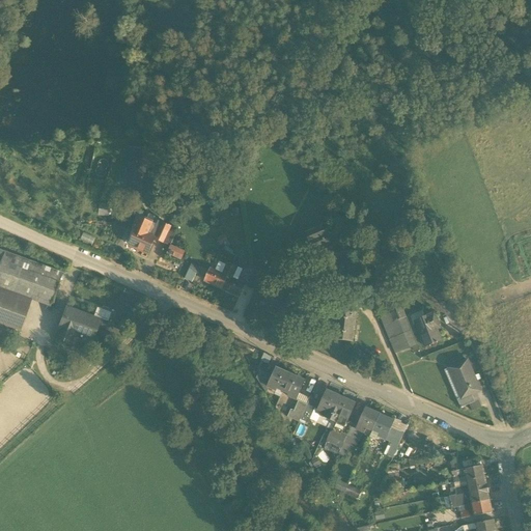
[(432,0),(437,11),(464,2),(463,0),(432,0)]
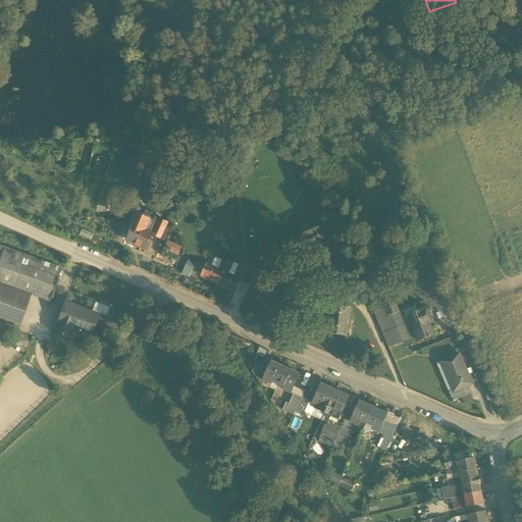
[(126,179),(134,179),(134,176),(144,176),(144,147),(126,147),(126,179)]
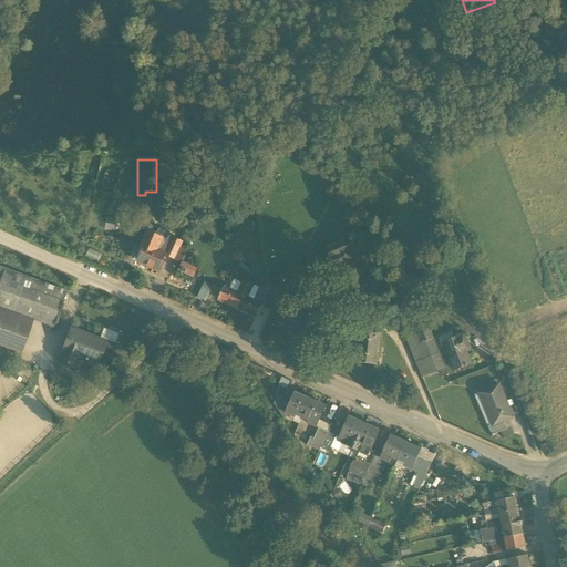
[(104,229),(114,230),(115,220),(105,219),(104,229)]
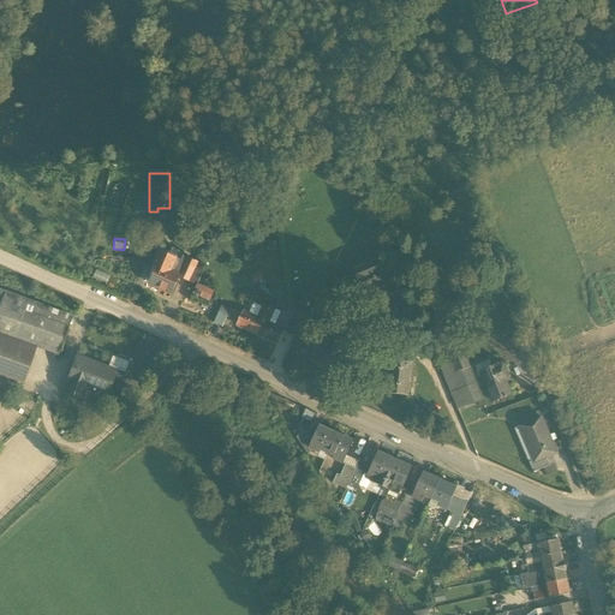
[(156,293),(169,299),(179,278),(180,276),(179,276),(171,272),(175,261),(177,260),(160,252),(155,266),(157,267),(150,284),(159,288),(156,293)]
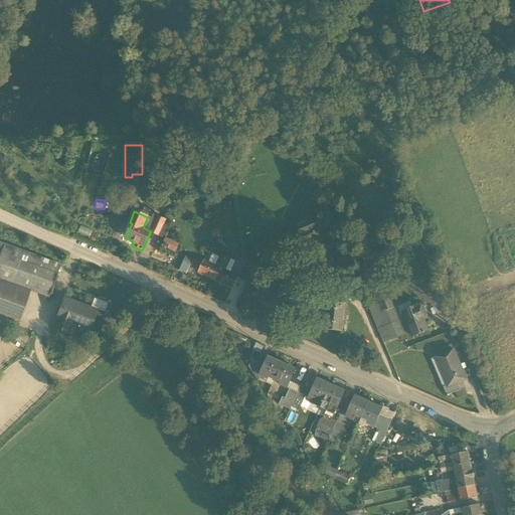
[(143,227),(150,231),(157,216),(153,214),(151,220),(147,218),(143,227)]
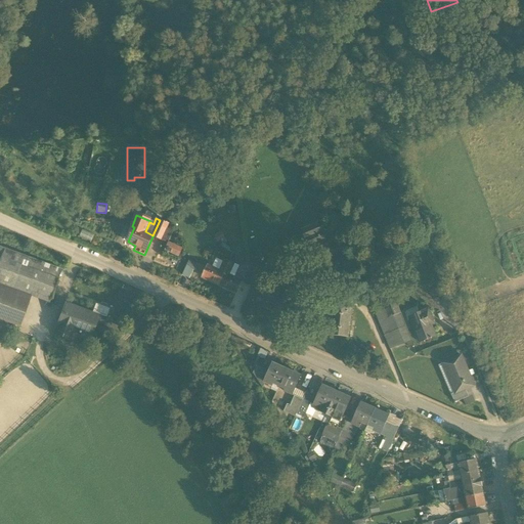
[(153,236),(168,243),(173,231),(167,228),(169,224),(160,220),(153,235),(154,235),(153,236)]
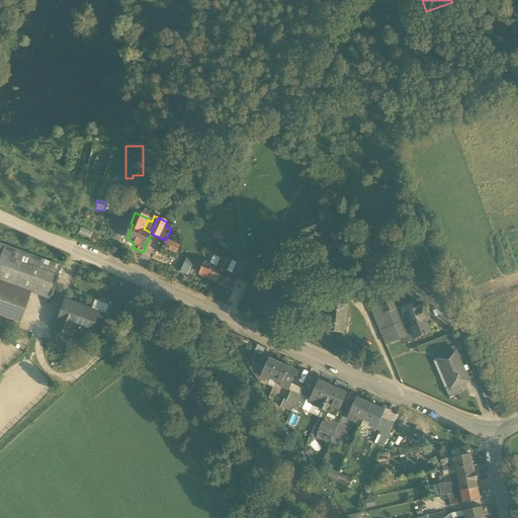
[(178,246),(166,240),(164,246),(176,251),(178,246)]
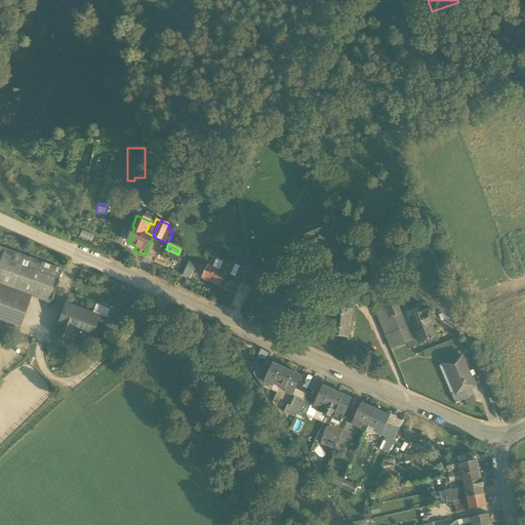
[(0,321),(9,324),(23,289),(31,292),(50,299),(62,271),(3,249),(0,257),(0,321)]
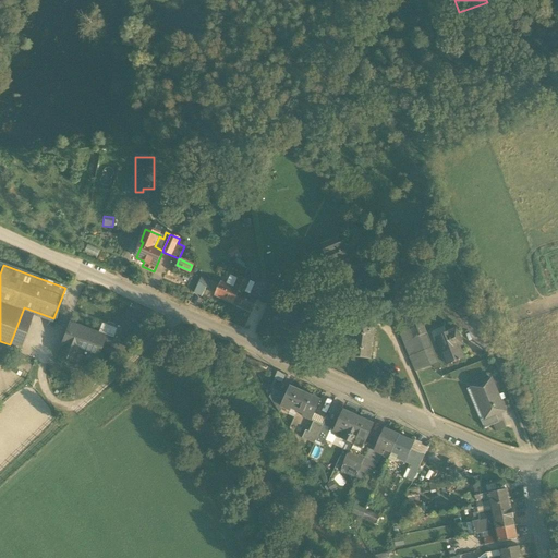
[(239,275),(233,286),(239,289),(244,277),(239,275)]
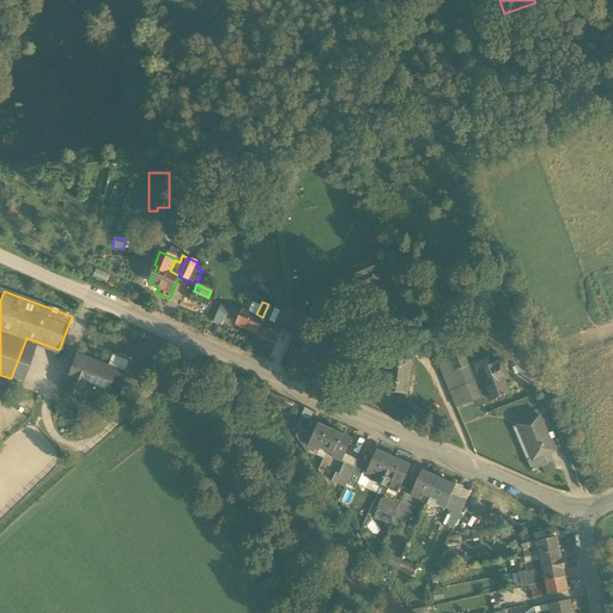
[(268,304),(262,317),(268,320),(274,307),(268,304)]
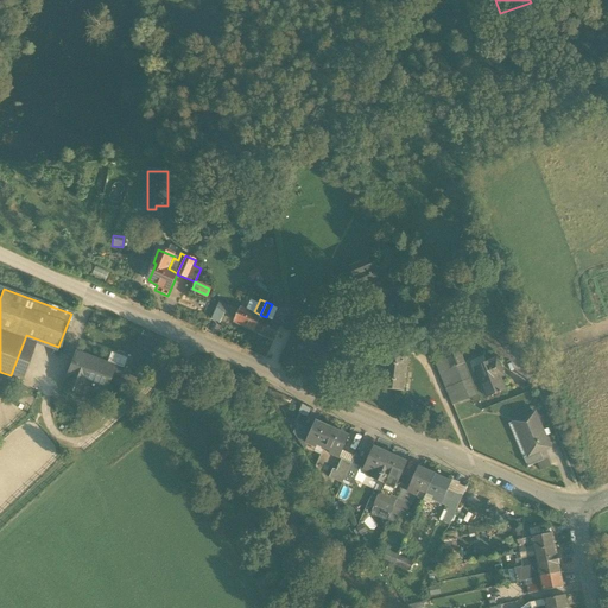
[(254,328),(260,315),(254,311),(241,305),(234,318),(254,328)]
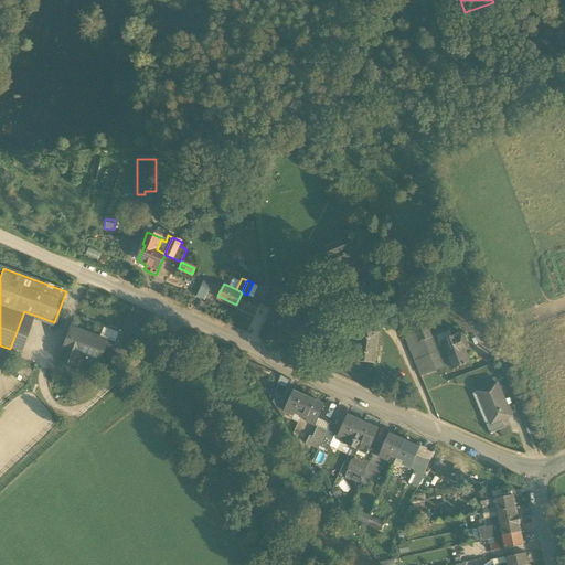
[(196,298),(204,301),(210,289),(201,286),(196,298)]
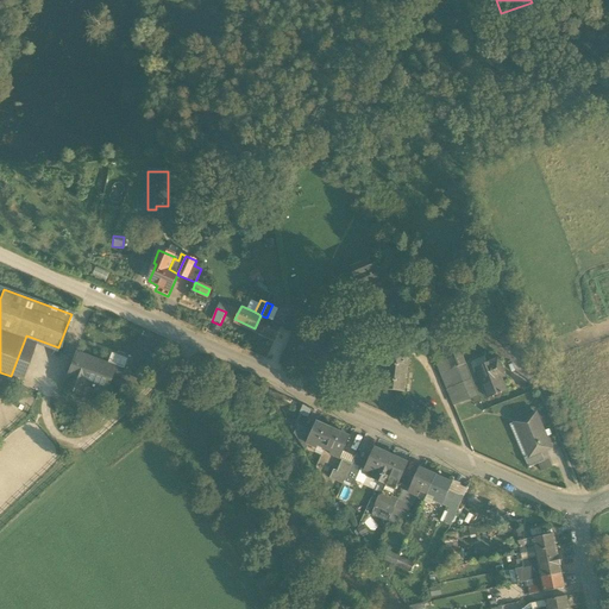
[(286,328),(295,332),(303,314),(294,309),(286,328)]
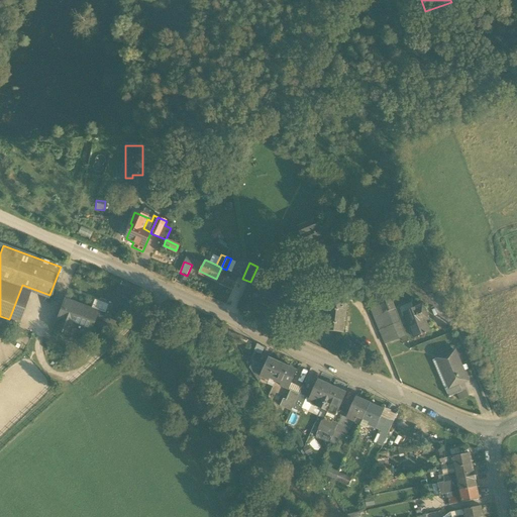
[(237,275),(226,270),(221,268),(216,279),(232,287),(237,275)]
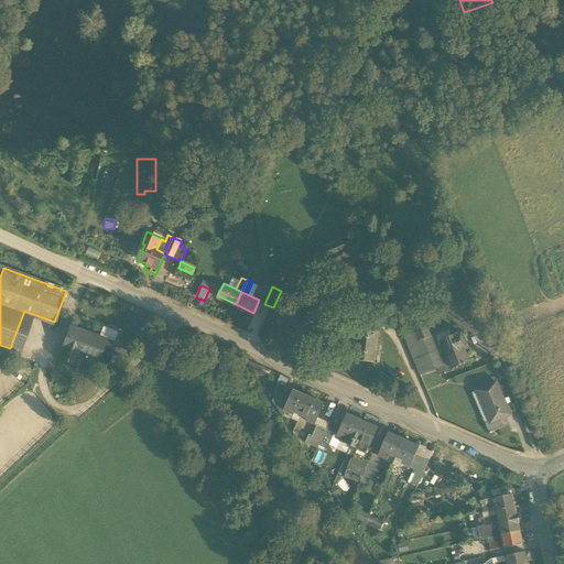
[(295,326),(315,329),(321,296),(301,293),(295,326)]
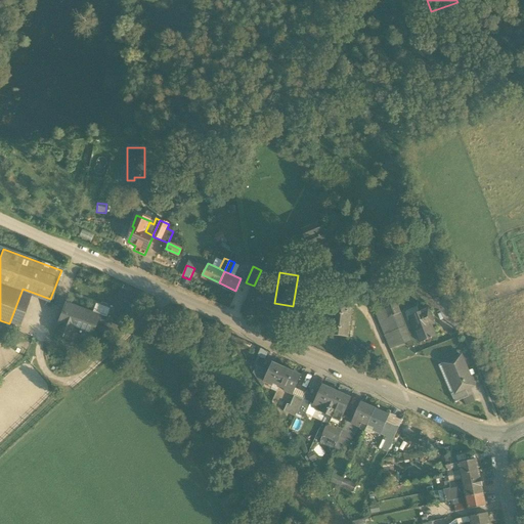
[(23,289),(9,323),(18,328),(31,292),(23,289)]
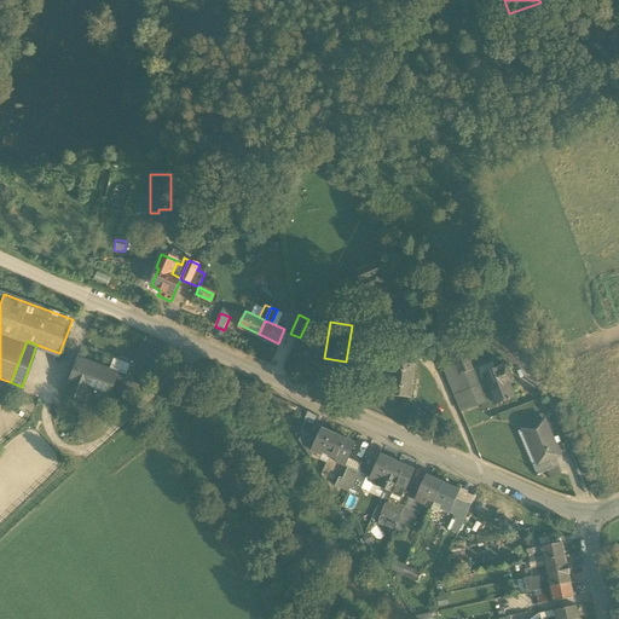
[(449,358),(451,366),(456,365),(470,359),(468,351),(449,358)]
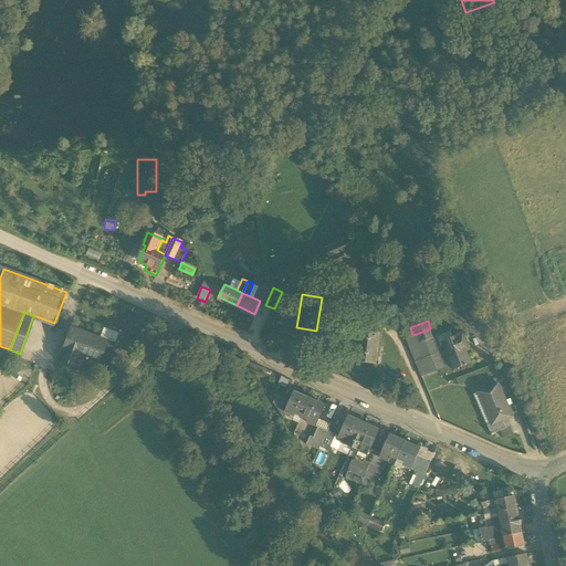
[(355,354),(375,356),(379,324),(358,322),(355,354)]
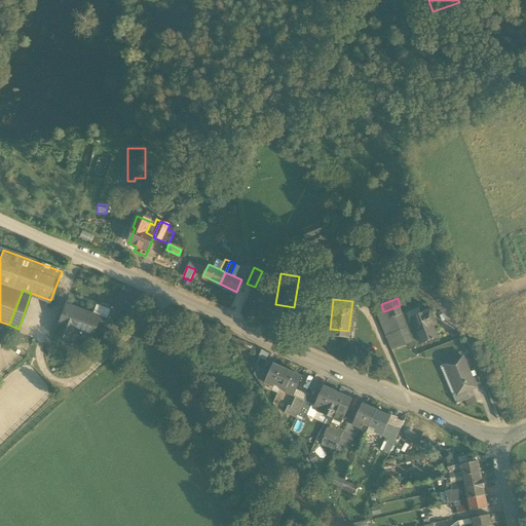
[(407,325),(402,311),(389,316),(387,310),(383,311),(381,304),(374,306),(385,332),(407,325)]
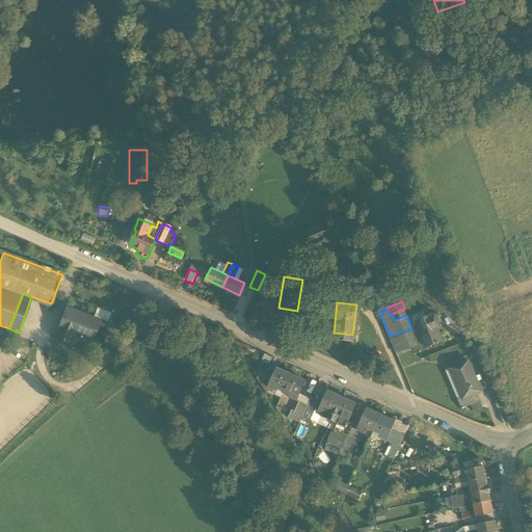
[(59,340),(69,344),(72,335),(90,341),(99,321),(67,309),(60,324),(64,326),(59,340)]
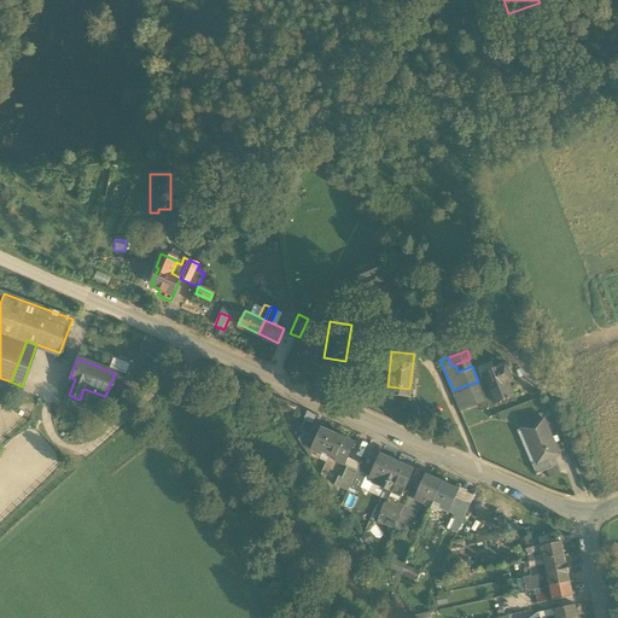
[(112,359),(109,368),(124,374),(128,365),(112,359)]
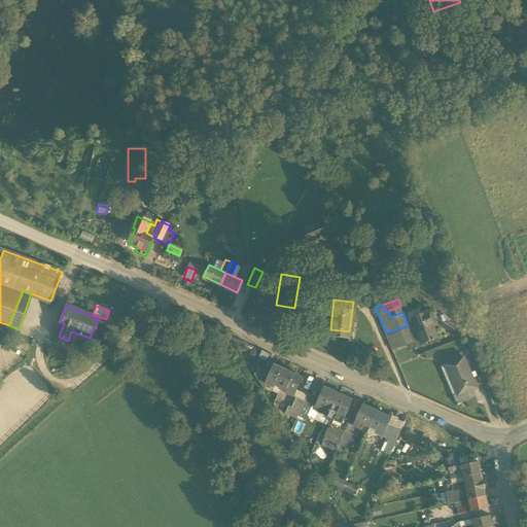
[(400,306),(388,311),(390,317),(402,312),(400,306)]
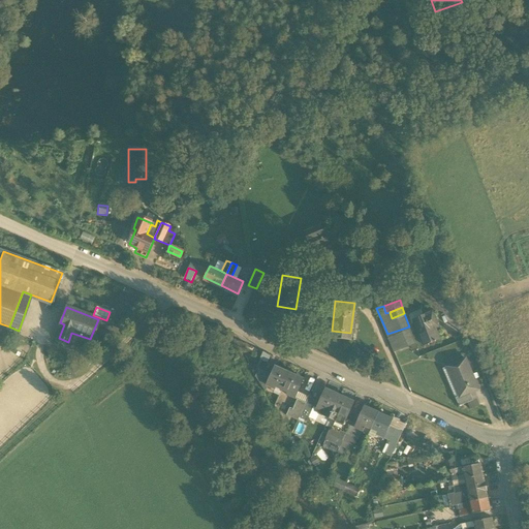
[(413,317),(423,314),(421,308),(410,311),(408,315),(411,322),(414,321),(413,317)]
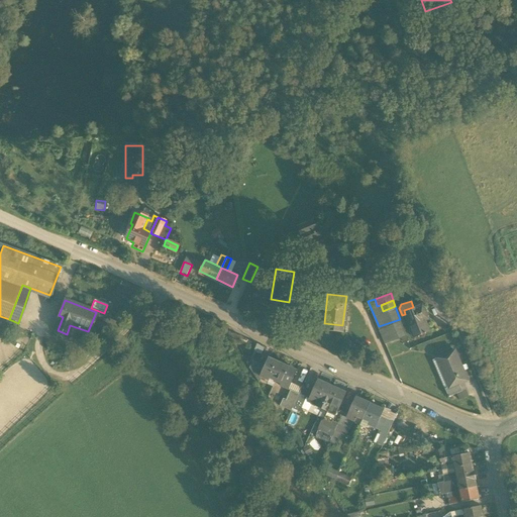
[(409,324),(414,335),(430,330),(425,319),(428,318),(423,303),(413,307),(404,310),(405,314),(409,324)]
